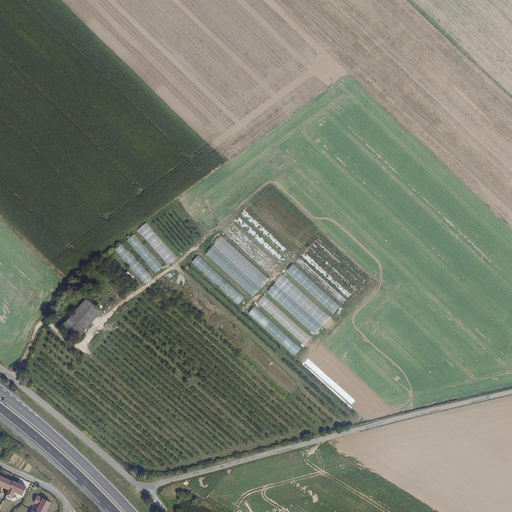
[(138,229),(167,265),(177,258),(148,222),(138,229)]
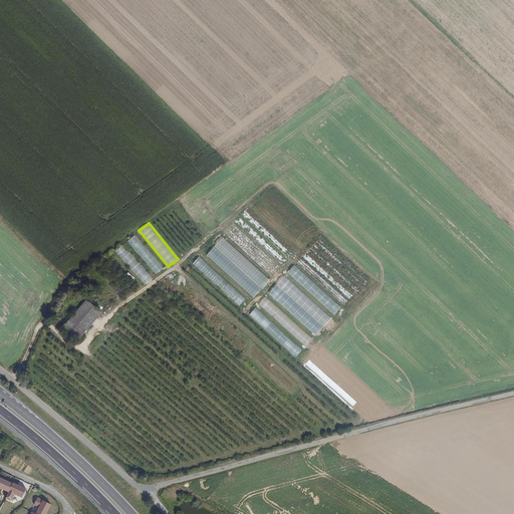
[(164,268),(136,236),(129,242),(157,274),(164,268)]
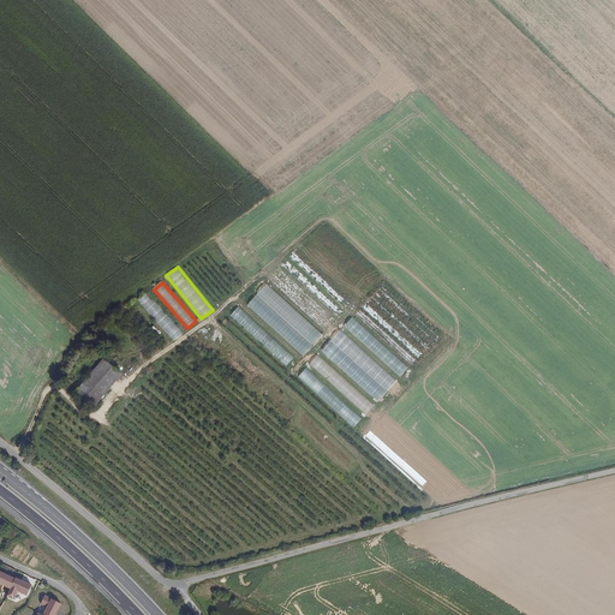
[(304,356),(323,334),(267,285),(248,306),(304,356)]
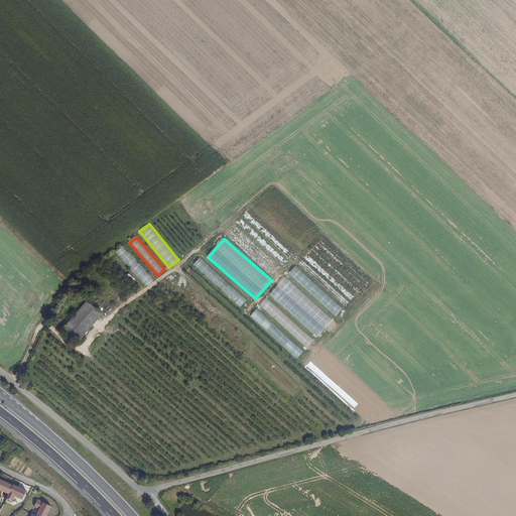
[(148,284),(154,278),(121,247),(115,254),(148,284)]
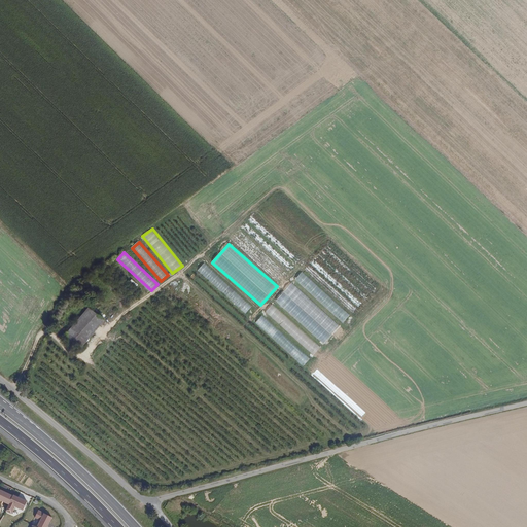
[(198,271),(245,314),(252,307),(205,264),(198,271)]
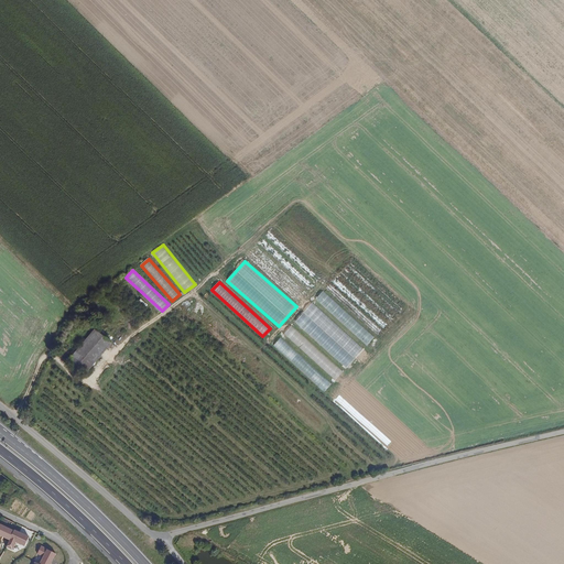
[(311,305),(295,322),(347,368),(364,350),(331,320),(328,322),(311,305)]
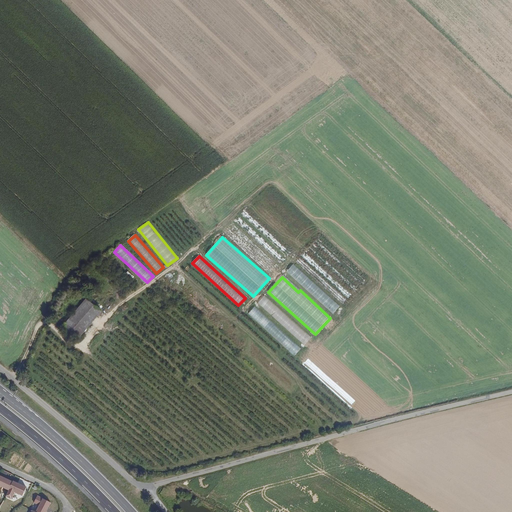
[(194,291),(187,297),(233,341),(240,333),(229,323),(215,310),(213,312),(204,304),(206,303),(198,295),(194,291)]
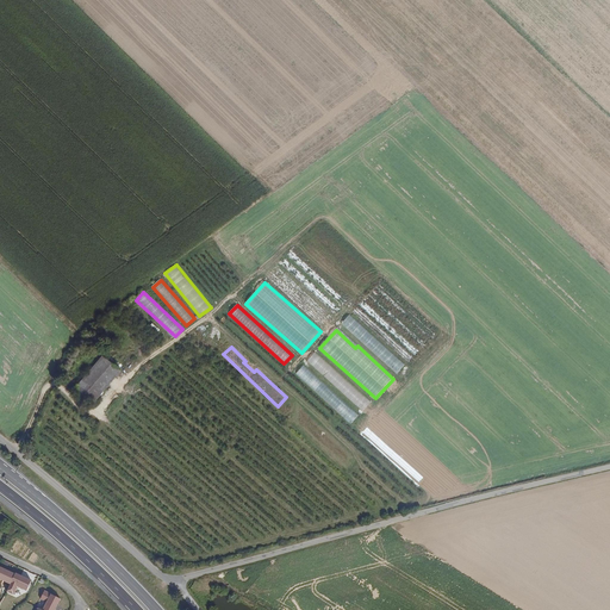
[(363,411),(371,403),(316,353),(309,361),(363,411)]
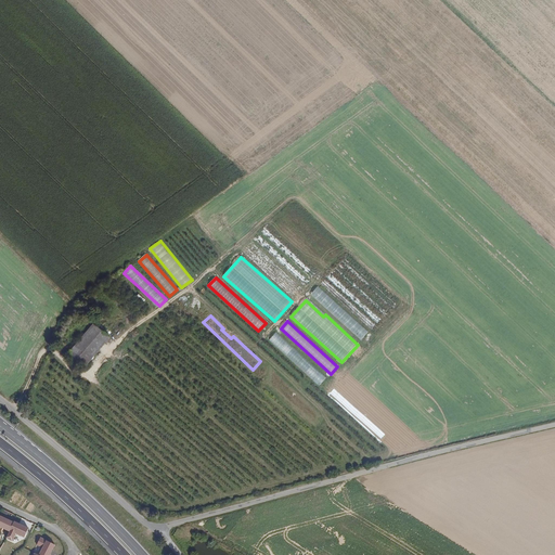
[(86,370),(110,338),(93,325),(69,357),(86,370)]
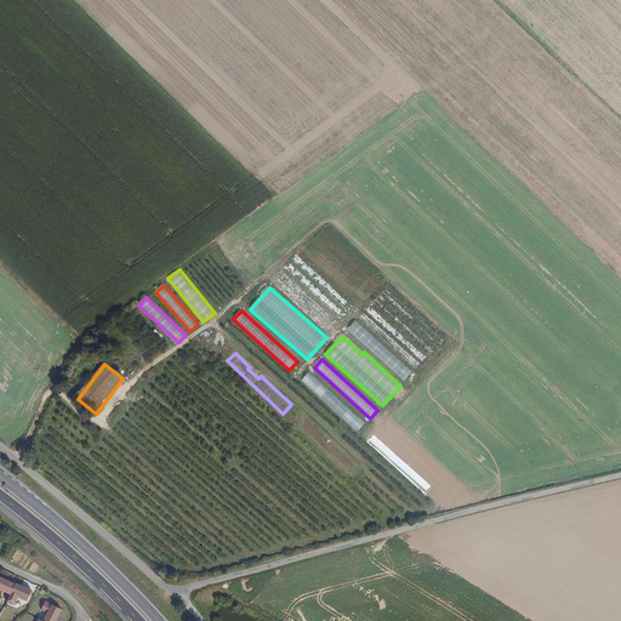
[(301,382),(334,406),(340,398),(307,374),(301,382)]
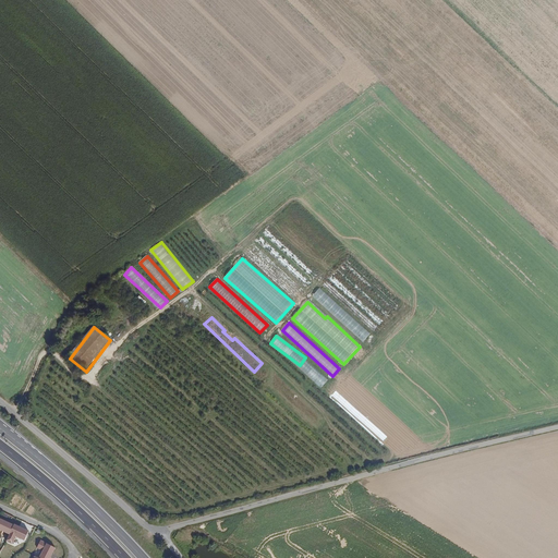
[(302,364),(305,373),(308,372),(311,379),(319,377),(315,365),(311,367),(308,362),(302,364)]
